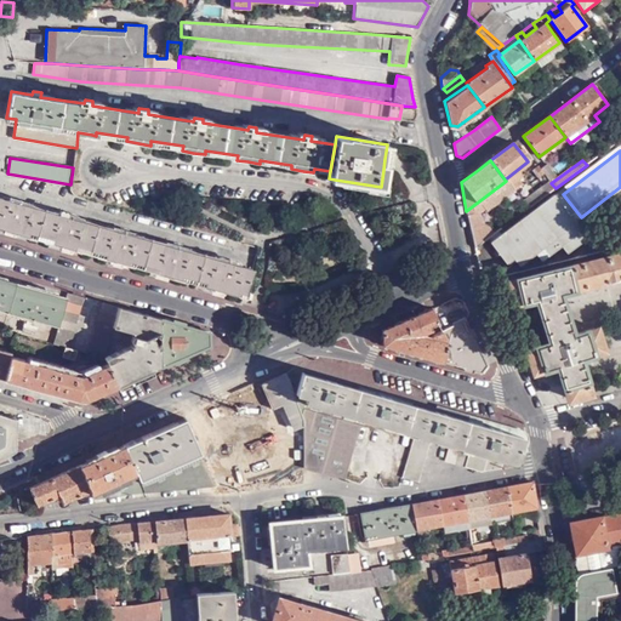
[(546,164),(540,169),(550,181),(556,176),(546,164)]
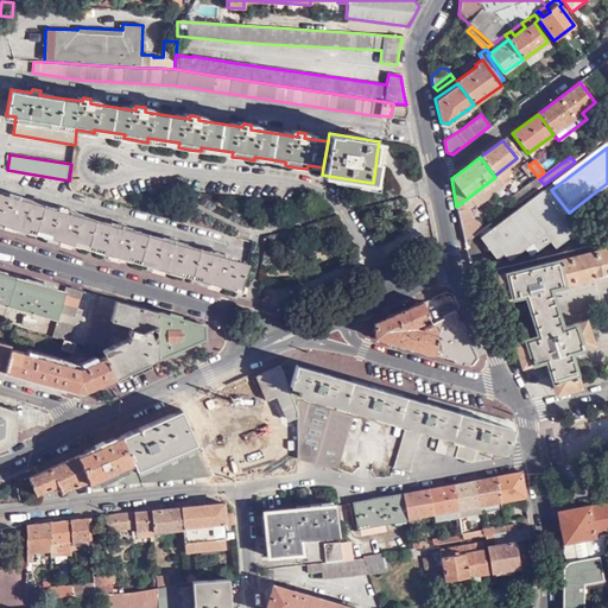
[(512,200),(515,206),(544,184),(539,179),(512,200)]
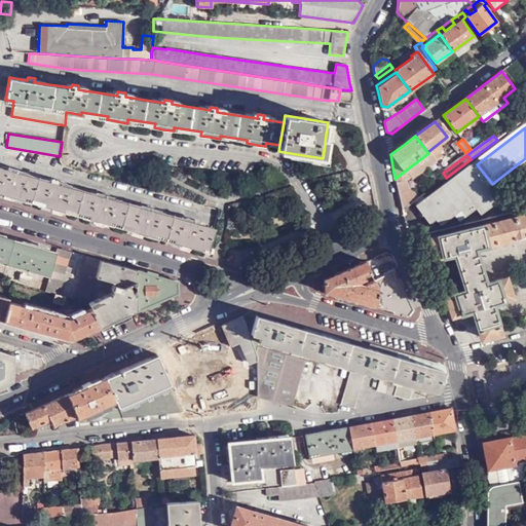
[(458,221),(476,208),(481,215),(498,201),(471,163),(415,204),(429,224),(436,219),(441,225),(454,215),(458,221)]
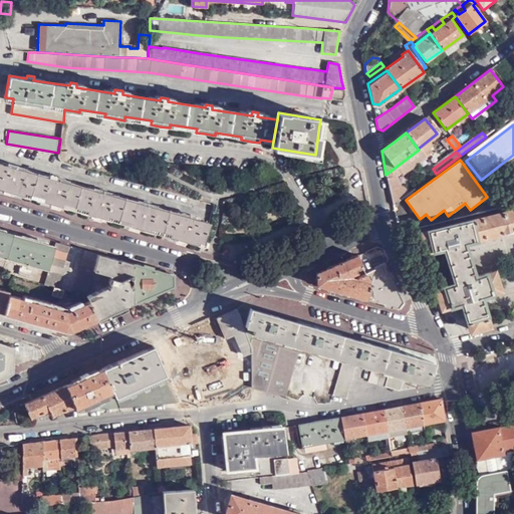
[(0,187),(76,210),(203,246),(209,223),(58,181),(0,163),(0,187)]
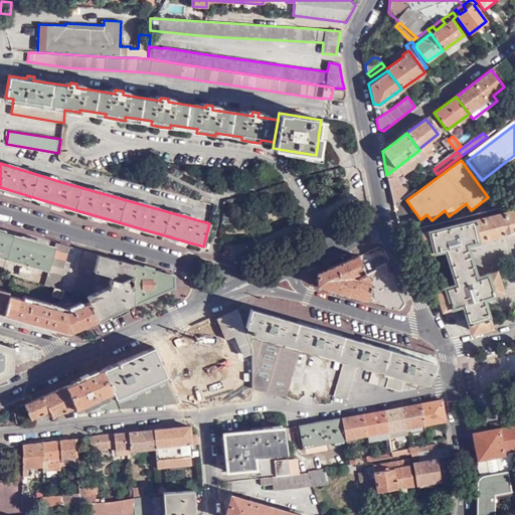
[(387,179),(393,205),(408,194),(403,187),(398,189),(395,177),(387,179)]
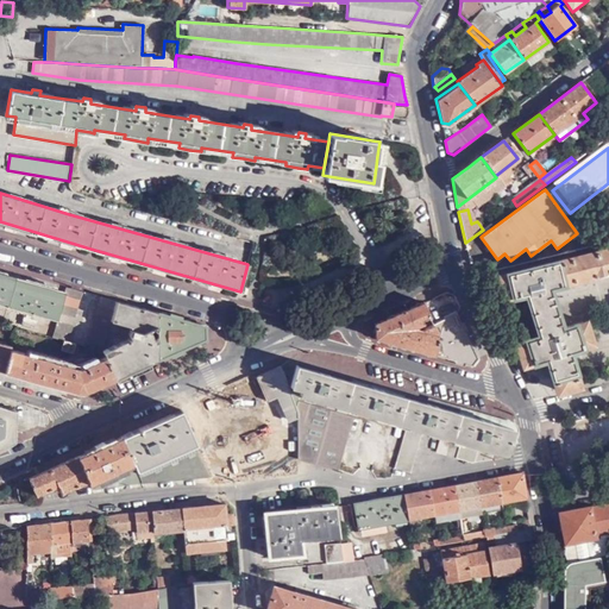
[(608,248),(550,263),(496,275),(507,314),(529,308),(541,346),(534,349),(528,351),(537,380),(550,375),(556,389),(560,391),(575,388),(578,382),(576,374),(575,368),(601,359),(591,327),(565,338),(564,333),(554,301),(563,299),(607,288),(608,288),(608,248)]
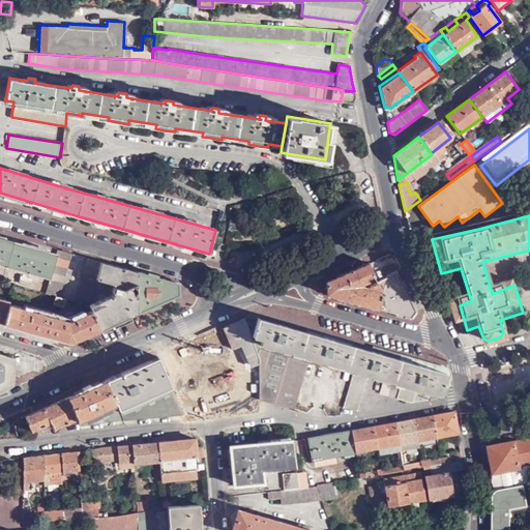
[(0,262),(49,275),(55,254),(0,237),(0,262)]
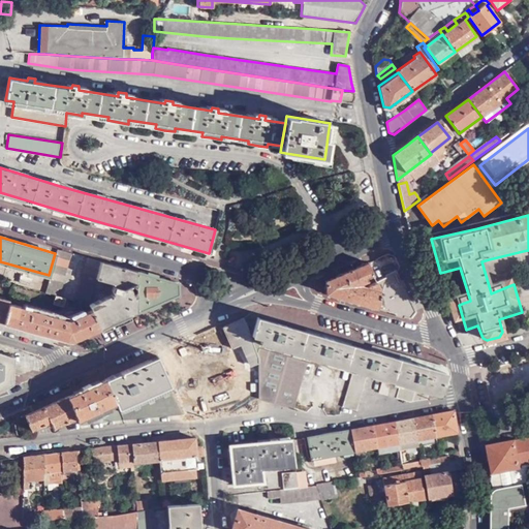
[(49,275),(43,291),(49,292),(54,294),(57,296),(70,252),(57,248),(55,253),(49,275)]
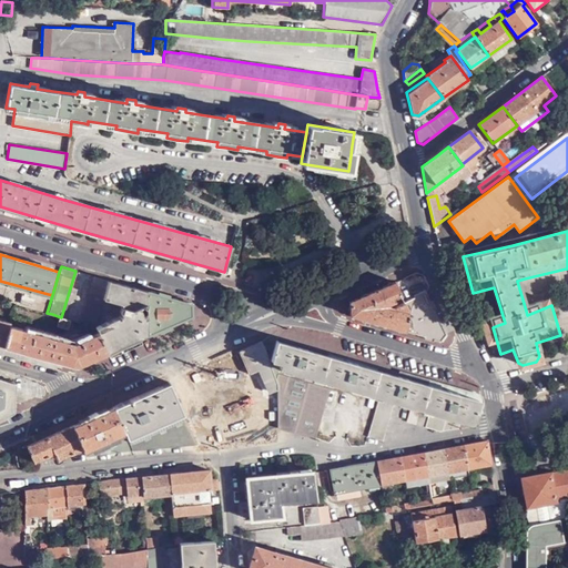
[(101,298),(107,280),(93,276),(80,322),(93,325),(101,298)]
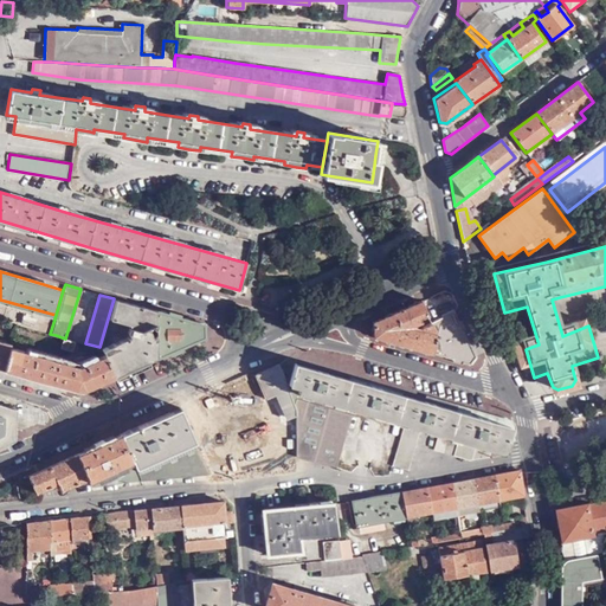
[(103,353),(114,376),(155,358),(156,310),(114,298),(108,318),(128,324),(126,333),(128,336),(101,349),(103,353)]
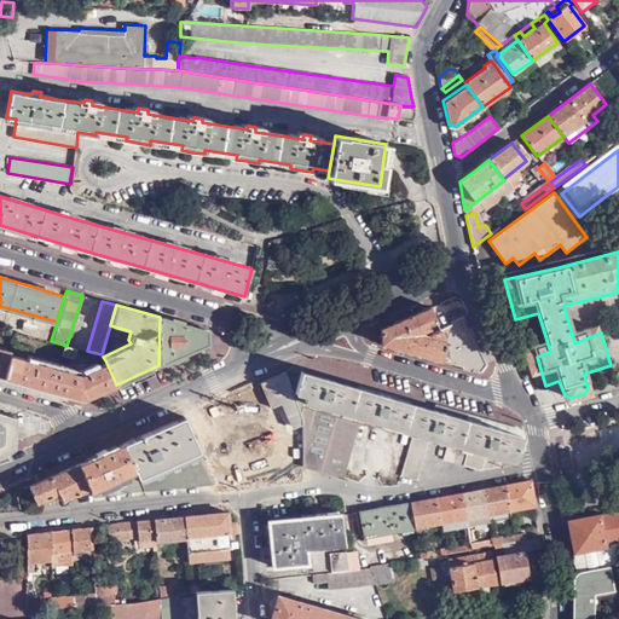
[(381,345),(440,362),(446,342),(441,334),(429,340),(423,337),(424,329),(427,328),(426,325),(437,320),(429,306),(380,329),(381,345)]
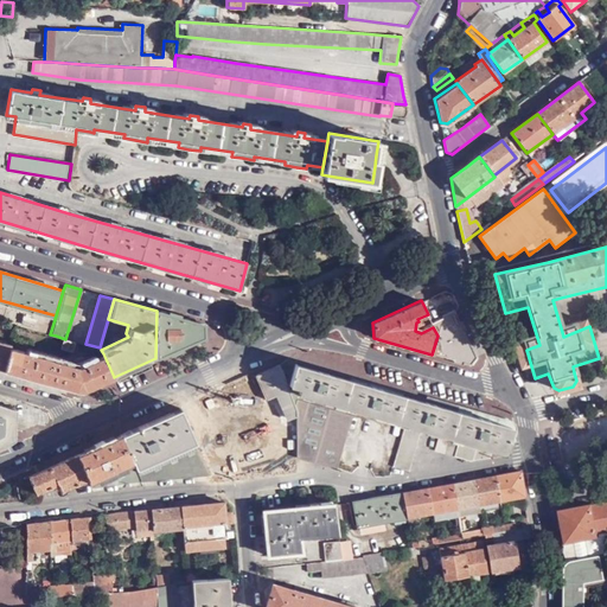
[(438,336),(432,355),(471,365),(477,356),(454,308),(440,314),(443,323),(441,324),(438,336)]
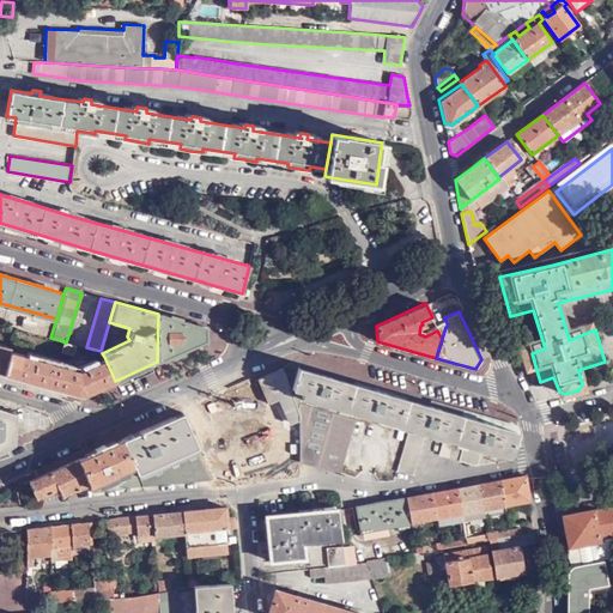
[(158,314),(157,362),(205,340),(205,327),(158,314)]
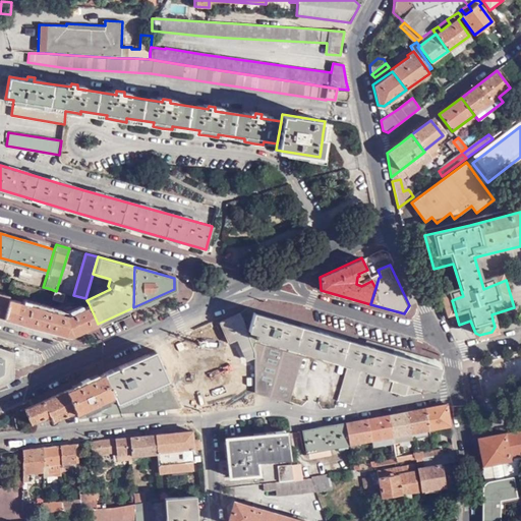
[(63,292),(56,291),(53,290),(51,297),(61,300),(63,292)]
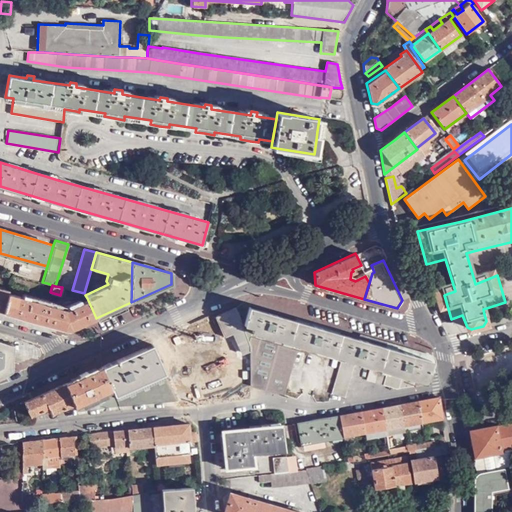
[(0,288),(0,309),(5,311),(10,294),(10,291),(0,288)]
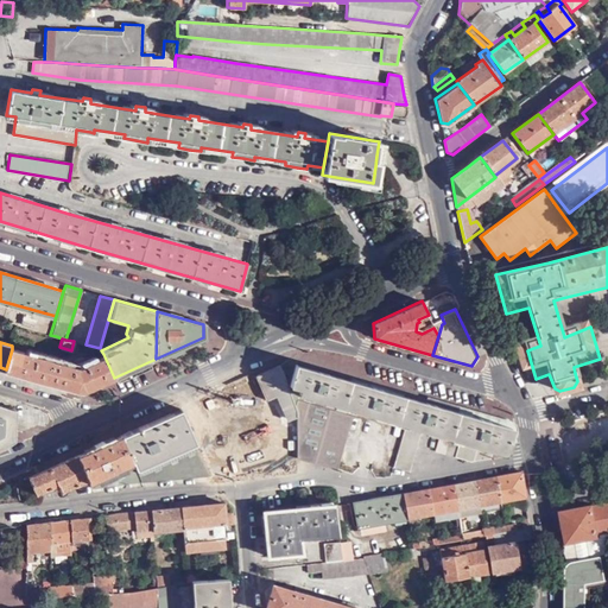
[(12,349),(6,369),(81,390),(87,388),(114,378),(103,354),(84,362),(82,356),(74,360),(73,365),(12,349)]
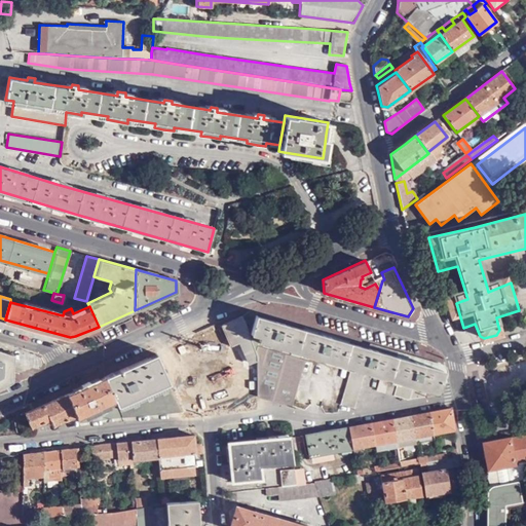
[(453,328),(463,328),(456,303),(446,306),(453,328)]
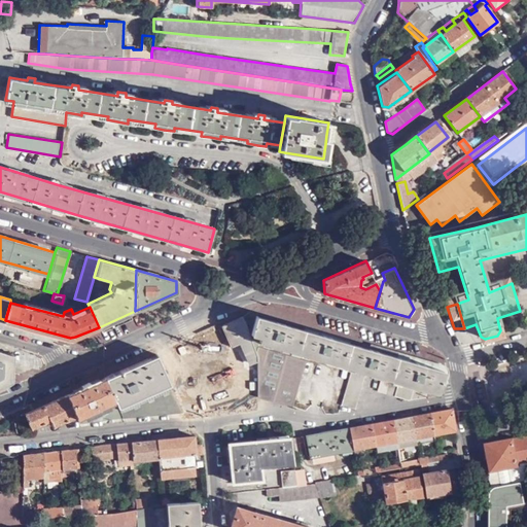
[(377,391),(408,400),(424,396),(426,389),(435,392),(442,388),(447,374),(443,369),(443,366),(425,362),(425,364),(411,360),(411,358),(385,351),(385,353),(370,349),(371,347),(331,336),(331,338),(277,322),(277,321),(250,314),(242,316),(257,353),(260,343),(286,350),(287,347),(306,352),(305,356),(307,357),(336,364),(337,360),(352,365),(341,406),(354,409),(365,373),(381,377),(377,391)]
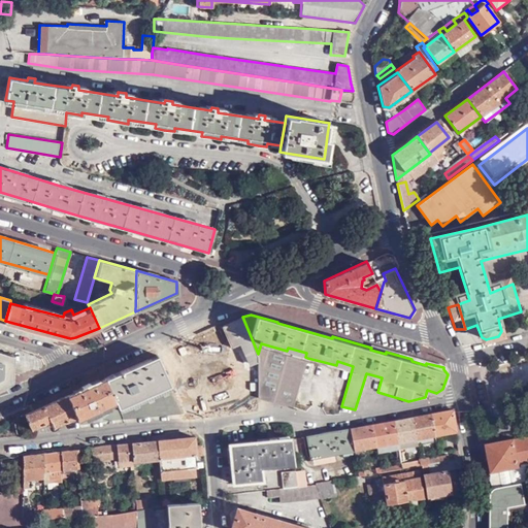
[(258,354),(242,317),(224,325),(233,348),(240,345),(242,344),(250,362),(258,359),(258,354)]
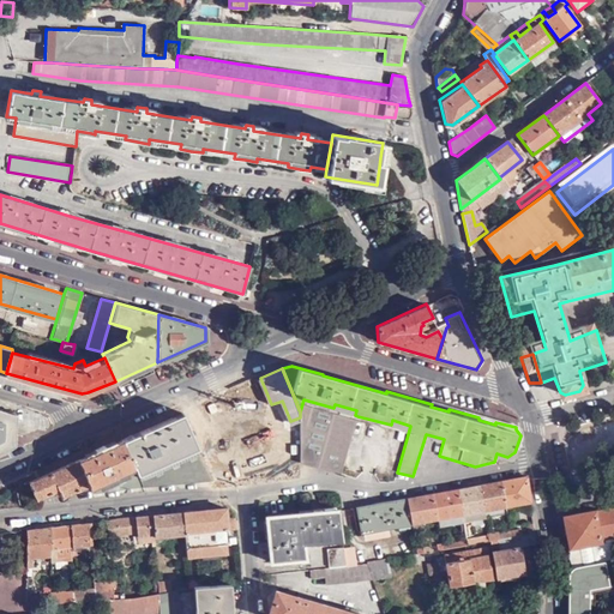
[(300,463),(339,475),(357,416),(355,415),(356,410),(335,404),(333,408),(304,399),(300,411),(300,417),(300,423),(300,463)]
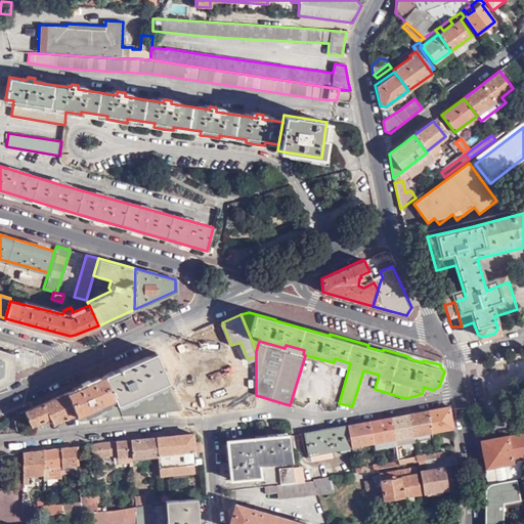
[(241,342),(238,343),(247,364),(256,361),(256,356),(248,359),(241,342)]
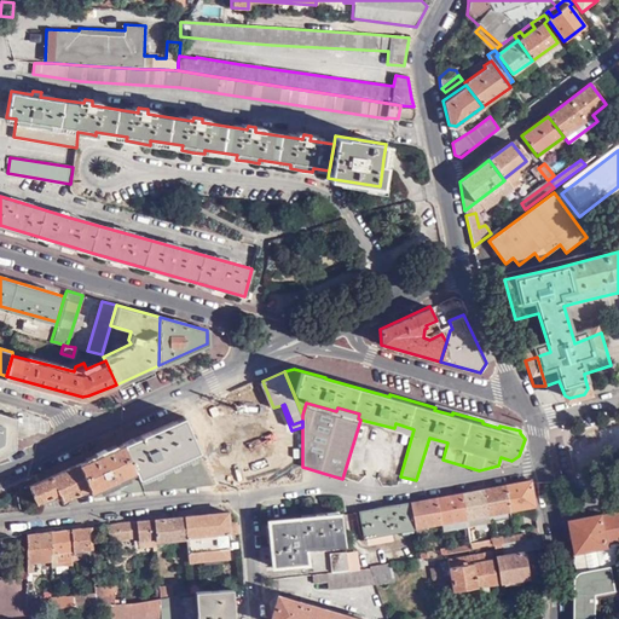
[(143,490),(214,481),(184,416),(122,444),(143,490)]
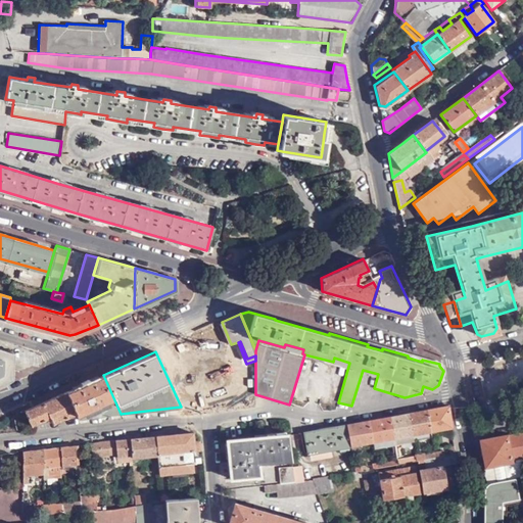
[(78,420),(121,414),(103,375),(65,392),(75,412),(78,420)]
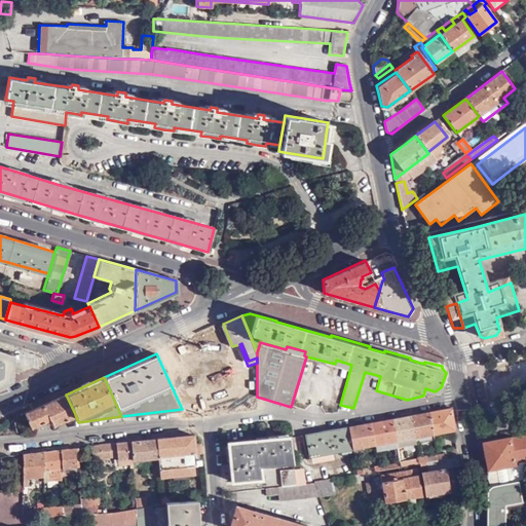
[(66,395),(25,413),(31,426),(49,418),(52,424),(75,414),(66,395)]
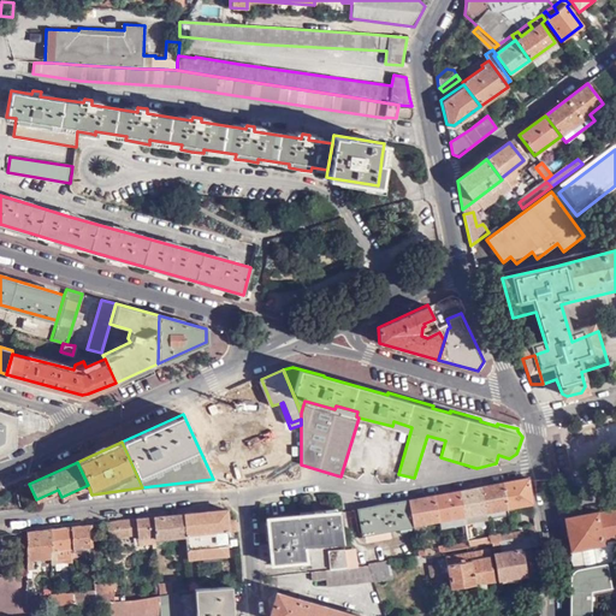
[(528,478),(502,483),(507,508),(532,503),(528,478)]
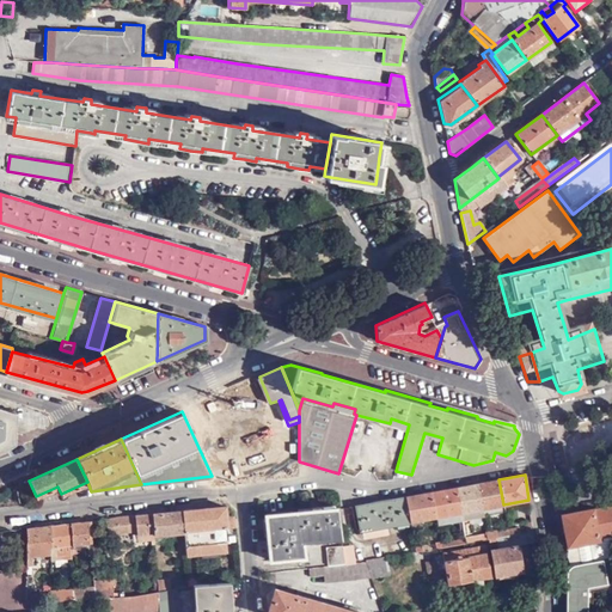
[(503,505),(499,479),(477,483),(483,508),(503,505)]
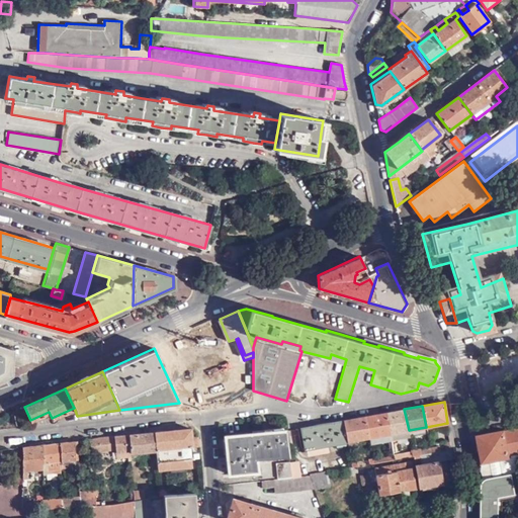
[(385,413),(390,434),(409,430),(404,409),(385,413)]
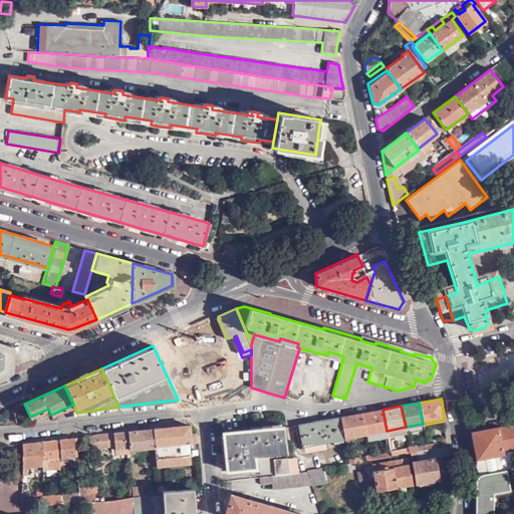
[(362,413),(366,435),(383,432),(387,431),(382,410),(362,413)]
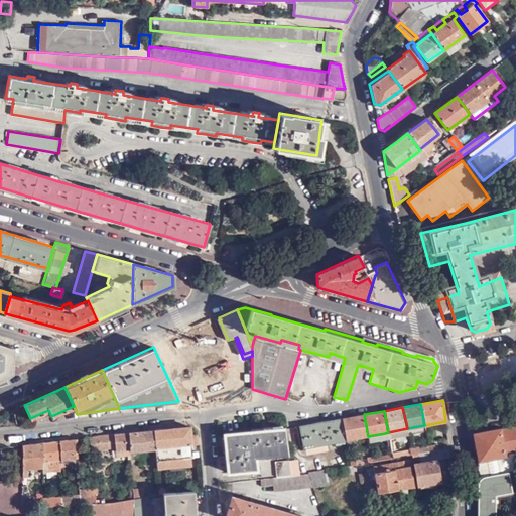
[(342,419),(346,440),(368,436),(364,414),(342,419)]
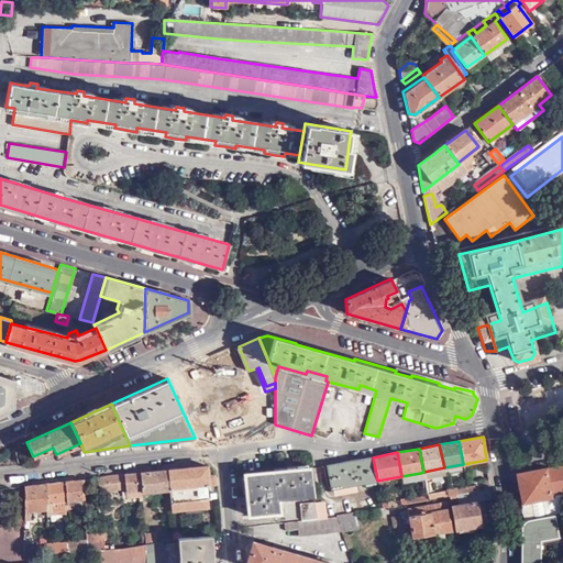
[(373,457),(327,465),(332,489),(377,481),(373,457)]
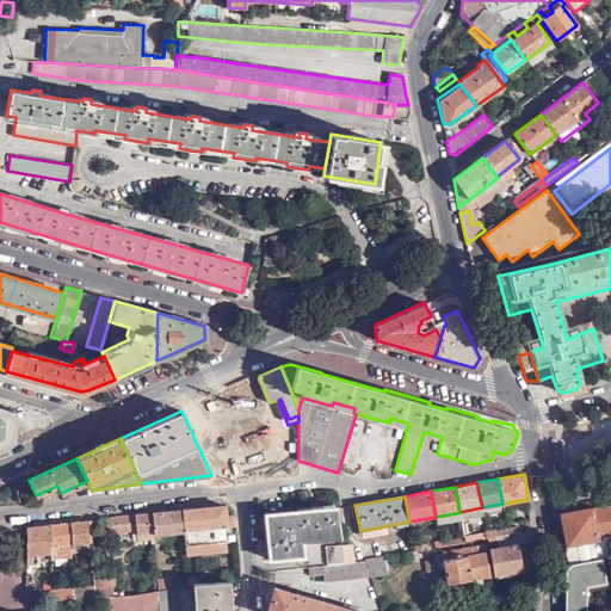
[(598,536),(610,532),(610,504),(592,508),(592,507),(560,513),(566,545),(598,539),(598,536)]
